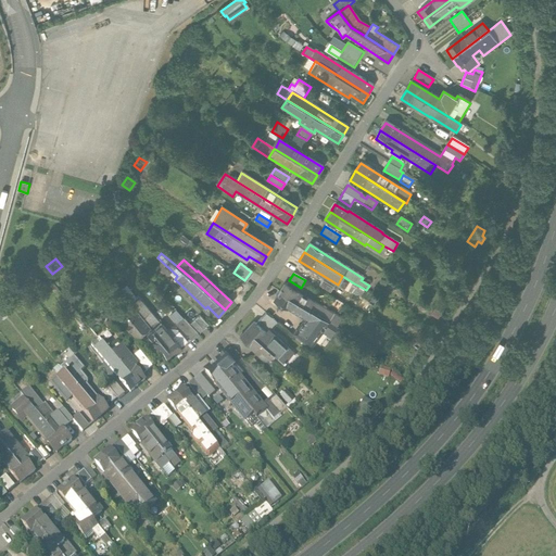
[(116,286),(130,302),(137,295),(124,280),(116,286)]
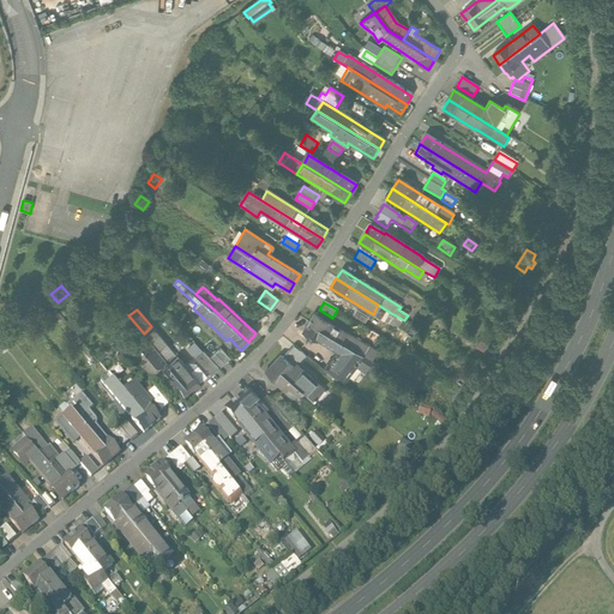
[(365,324),(368,318),(356,311),(353,317),(365,324)]
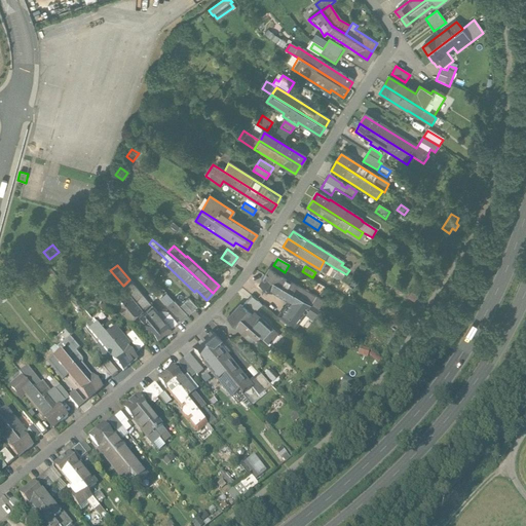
[(333,279),(339,270),(335,268),(330,277),(333,279)]
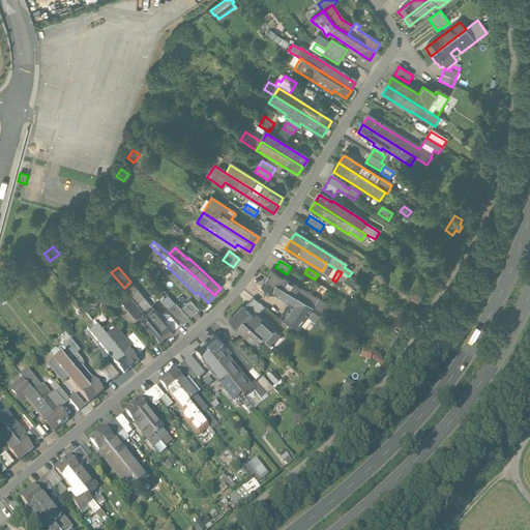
[(271,271),(266,278),(294,297),(320,315),(325,305),(271,271)]
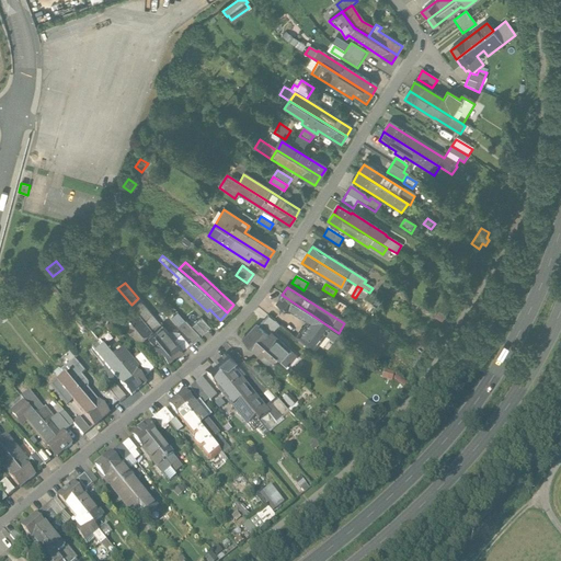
[(277,304),(306,322),(294,339),(312,353),(325,334),(333,340),(339,333),(311,315),(282,295),(277,304)]
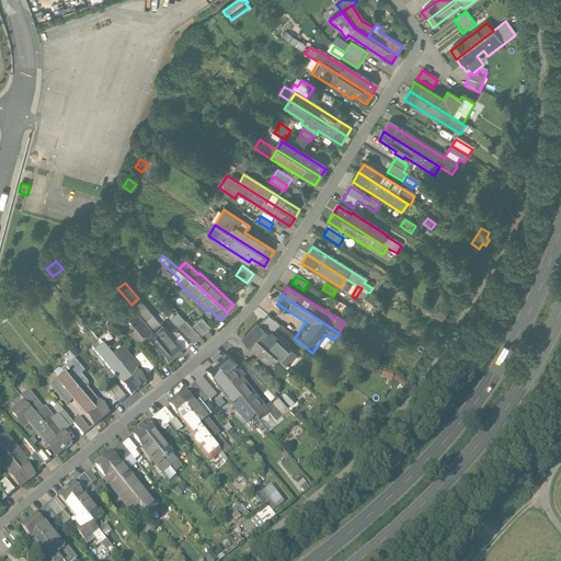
[(175,358),(190,346),(178,332),(171,331),(168,333),(138,298),(132,305),(175,358)]
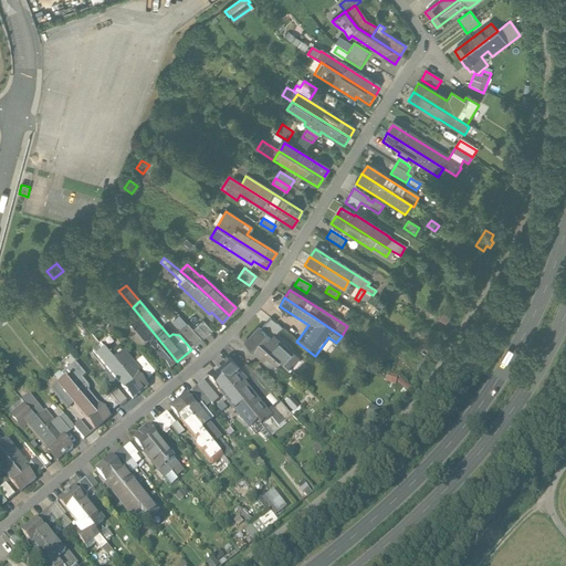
[(150,337),(156,344),(153,347),(169,367),(177,362),(133,307),(118,320),(140,345),(150,337)]
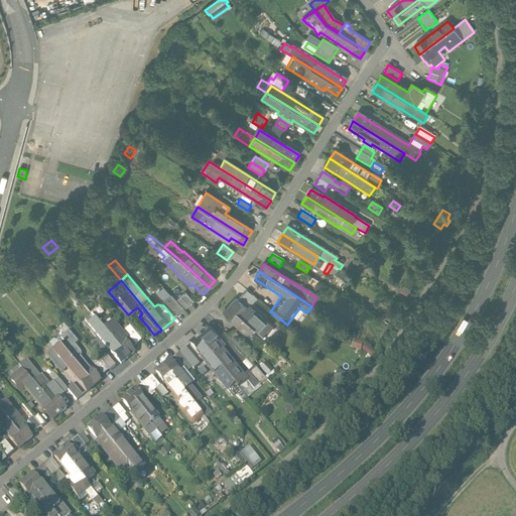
[(412,293),(403,287),(399,292),(408,298),(412,293)]
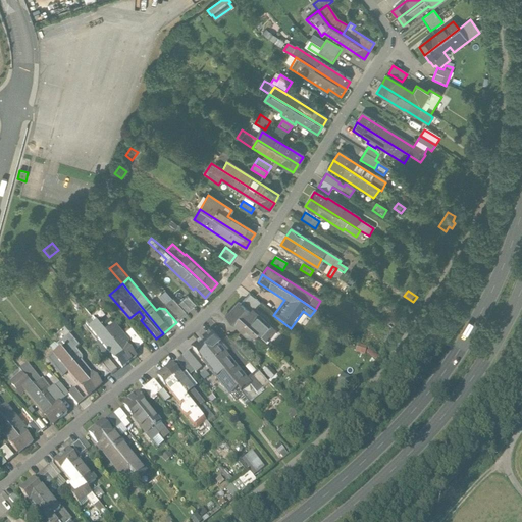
[(168,307),(179,319),(186,313),(195,305),(186,296),(177,304),(167,295),(161,300),(168,307)]
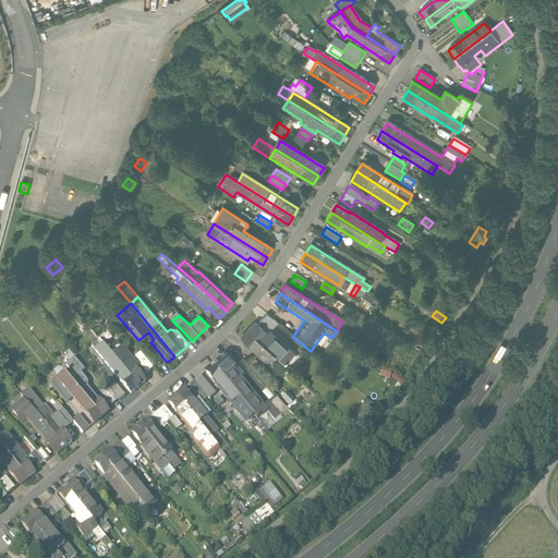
[(266,315),(259,320),(270,330),(277,324),(266,315)]
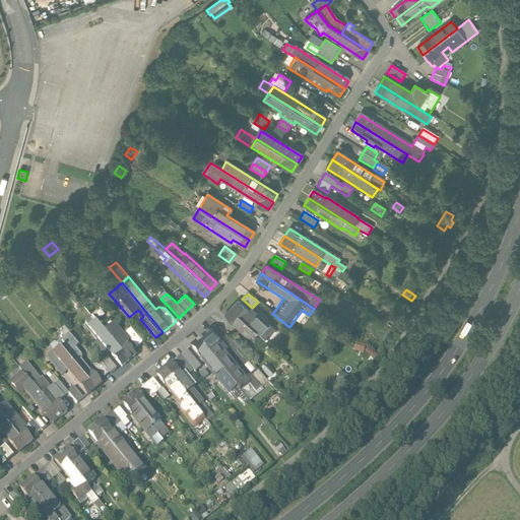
[(265,340),(273,332),(254,314),(252,316),(237,302),(231,309),(264,340),(265,340)]
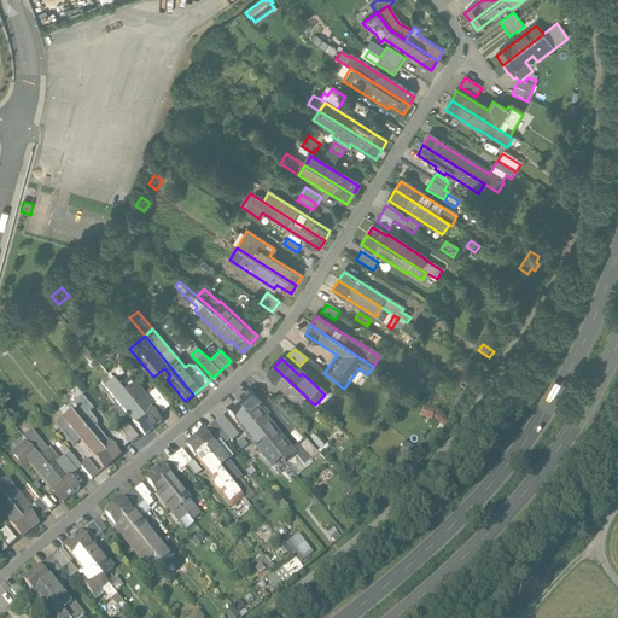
[(310,408),(314,404),(274,367),(267,374),(279,386),(278,389),(281,391),(280,394),(291,402),(295,403),(299,398),(310,408)]
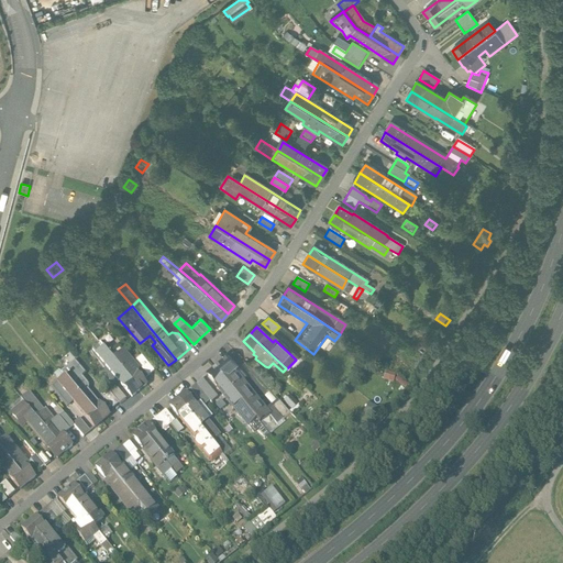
[(132,396),(140,390),(103,348),(100,343),(92,350),(108,366),(102,371),(108,378),(113,374),(132,396)]
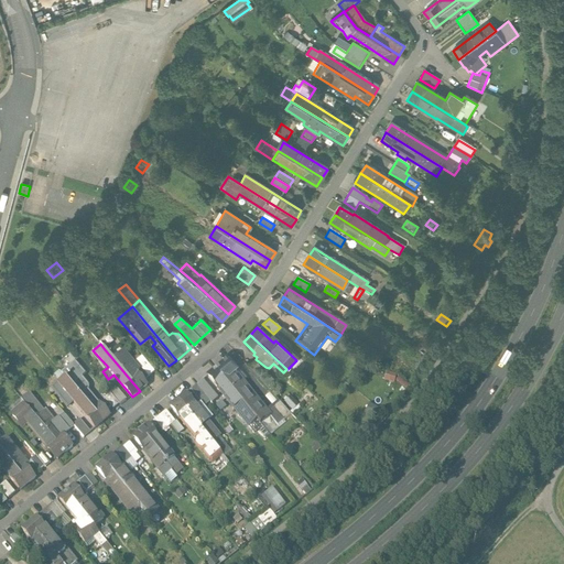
[(420,344),(415,350),(426,357),(431,350),(420,344)]
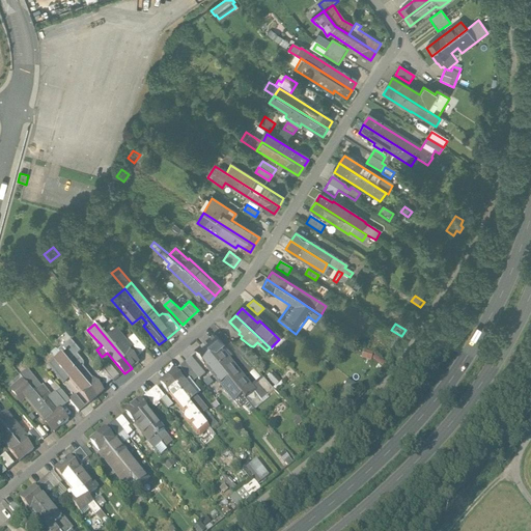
[(100,326),(98,328),(132,368),(138,363),(129,351),(131,350),(112,327),(106,332),(100,326)]
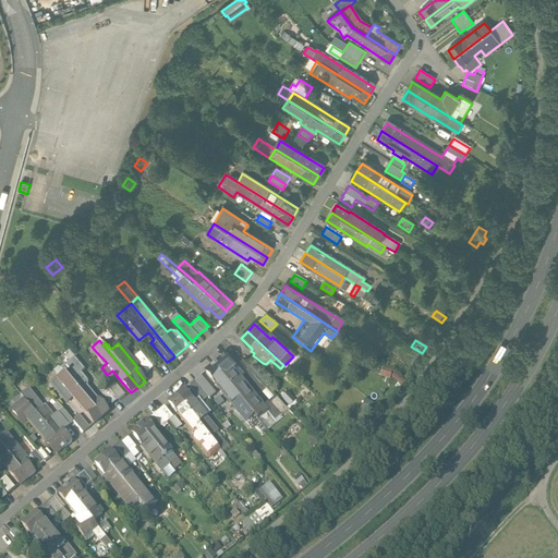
[(141,352),(134,358),(146,373),(153,367),(141,352)]
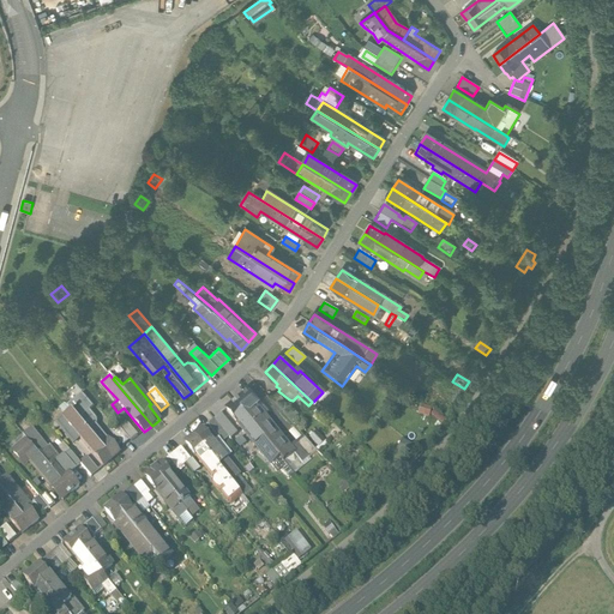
[(234,401),(286,463),(293,473),(304,463),(301,461),(293,451),(294,450),(289,446),(290,445),(257,404),(260,402),(248,389),(234,401)]
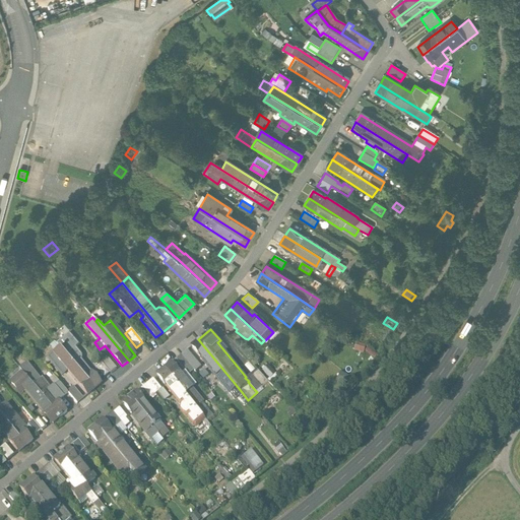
[(94,389),(102,384),(78,355),(81,354),(76,347),(79,345),(69,333),(57,344),(60,347),(94,389)]
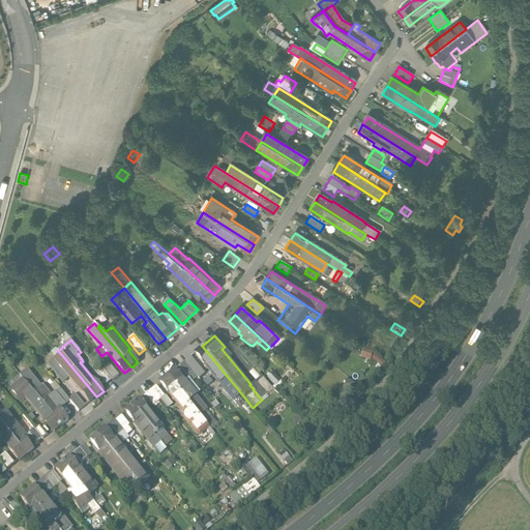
[(258,360),(238,341),(233,347),(252,365),(258,360)]
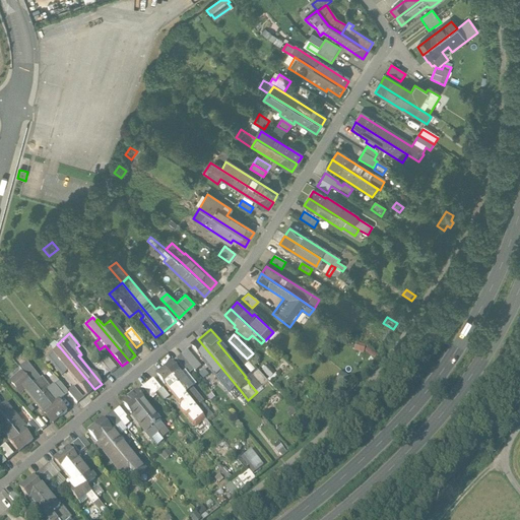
[(235,397),(242,392),(198,339),(191,345),(235,397)]
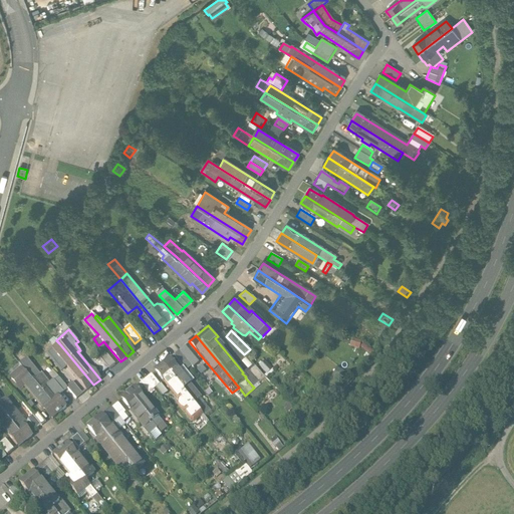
[(351,338),(349,346),(357,349),(360,341),(351,338)]
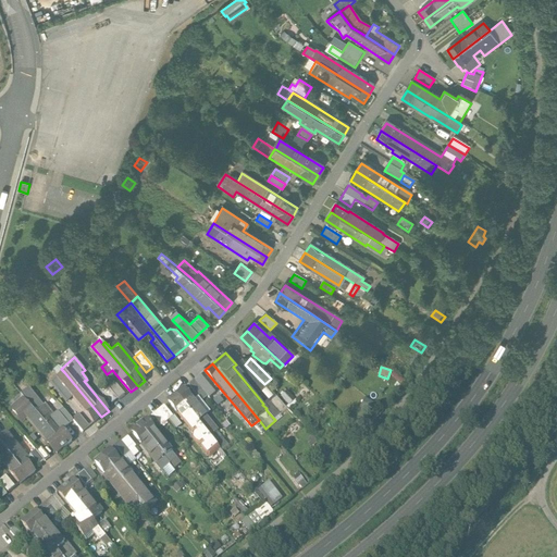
[(94,423),(101,418),(101,417),(64,372),(51,384),(66,403),(72,397),(94,423)]
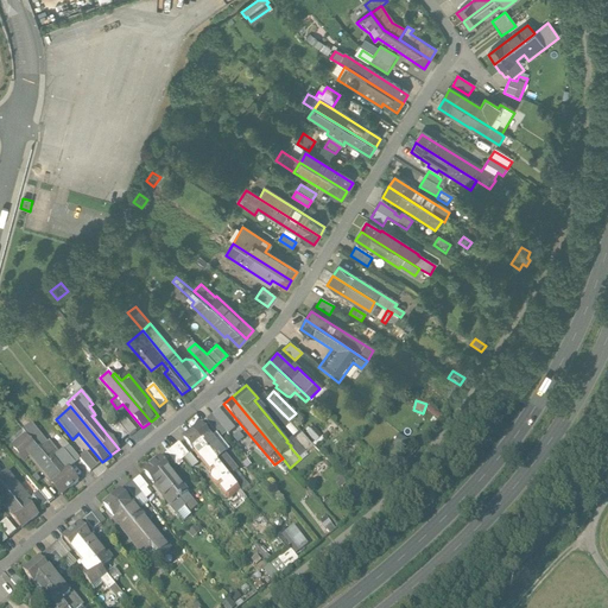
[(219,409),(204,419),(213,430),(214,429),(220,436),(226,431),(228,434),(234,428),(219,409)]
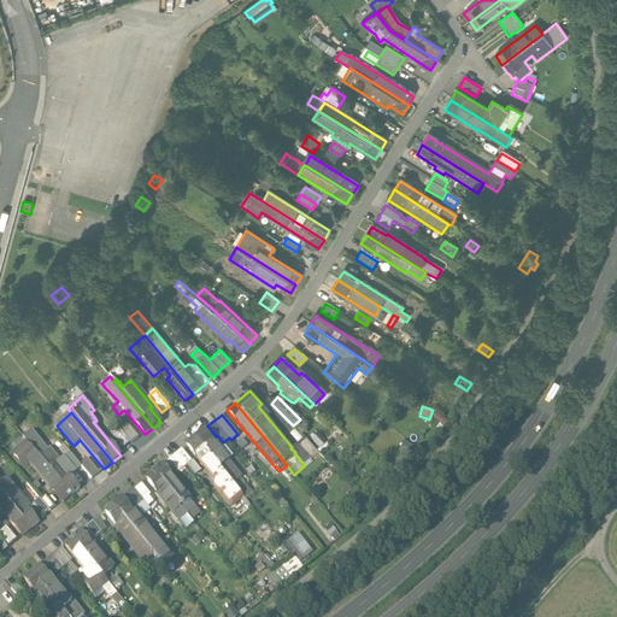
[(128,425),(121,432),(130,442),(131,444),(137,438),(128,425)]
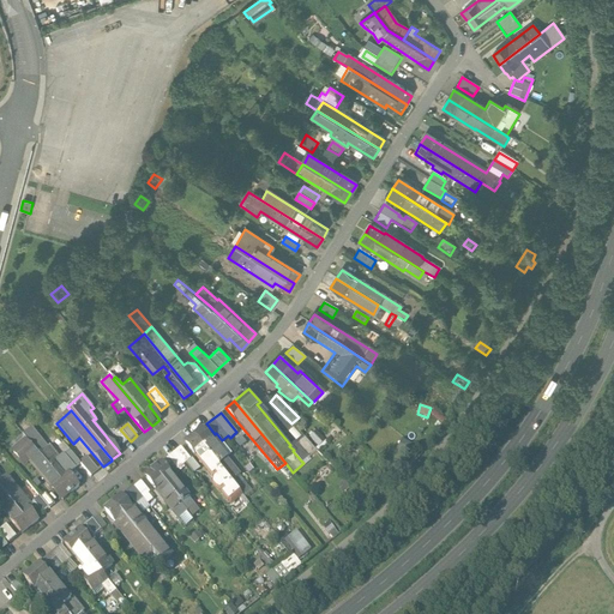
[(124,445),(130,440),(120,429),(118,426),(110,431),(124,445)]
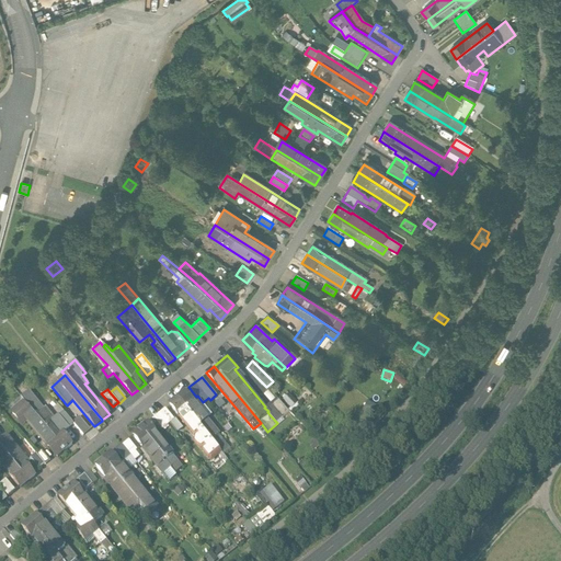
[(29,391),(21,398),(65,450),(71,445),(63,433),(69,428),(73,424),(73,423),(58,405),(53,409),(58,416),(53,421),(29,391)]
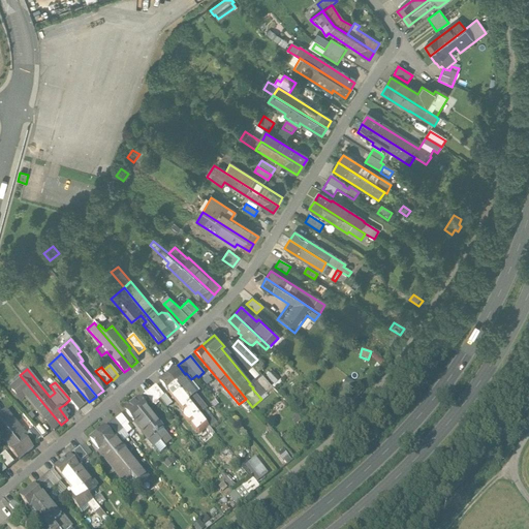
[(173,369),(166,375),(208,424),(210,427),(216,422),(206,409),(206,408),(194,394),(198,391),(186,376),(182,379),(173,369)]
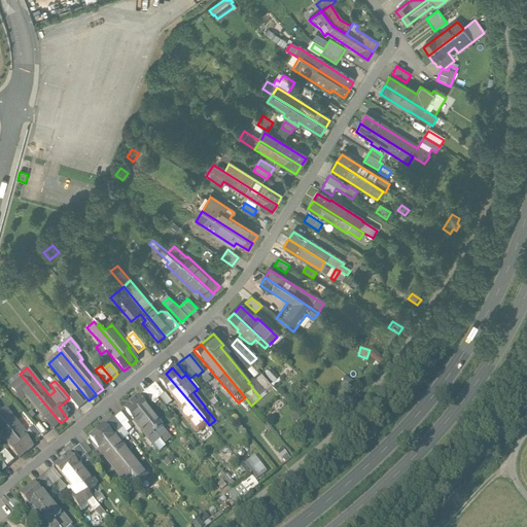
[(271,367),(265,374),(273,382),(279,376),(271,367)]
